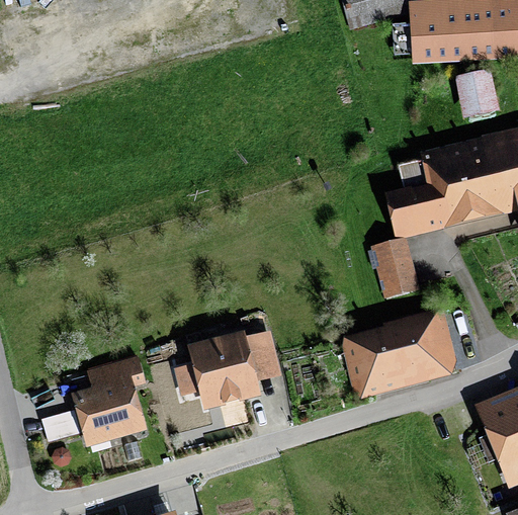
[(341,0),(349,27),(410,11),(406,0),(341,0)]
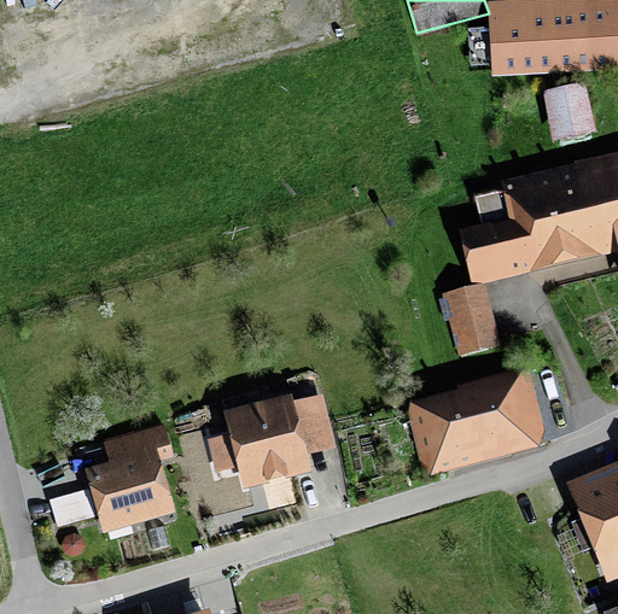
[(488,0),(489,13),(493,75),(617,68),(617,0),(488,0)]
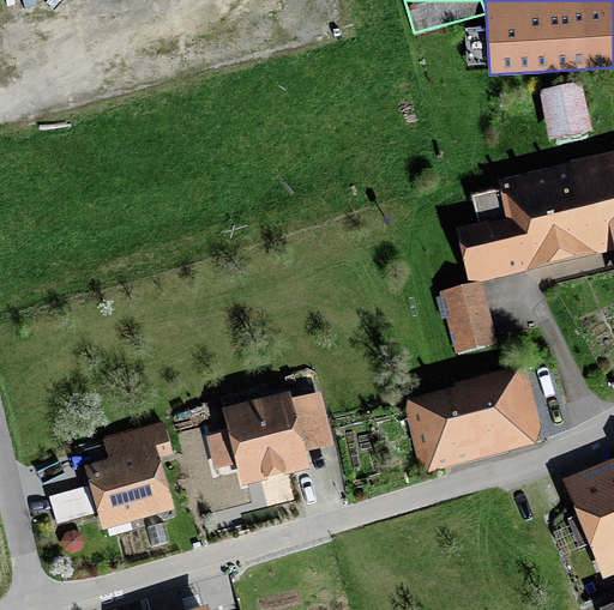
[(590,131),(581,82),(539,90),(548,139),(590,131)]
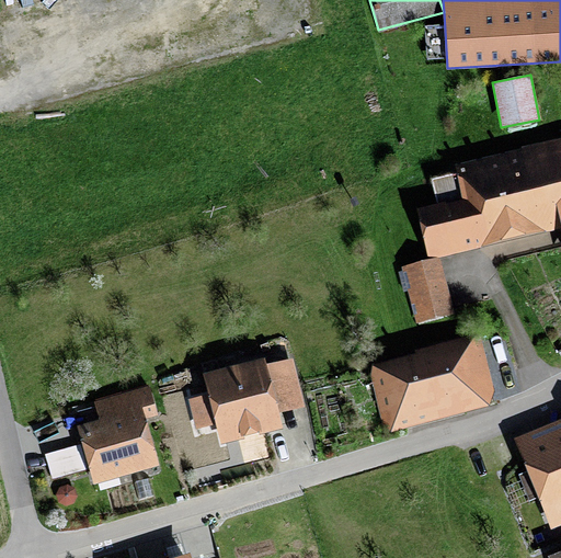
[(560,137),(522,147),(522,148),(455,164),(457,177),(462,200),(446,204),(445,202),(437,203),(415,208),(427,259),(439,255),(560,228),(560,137)]
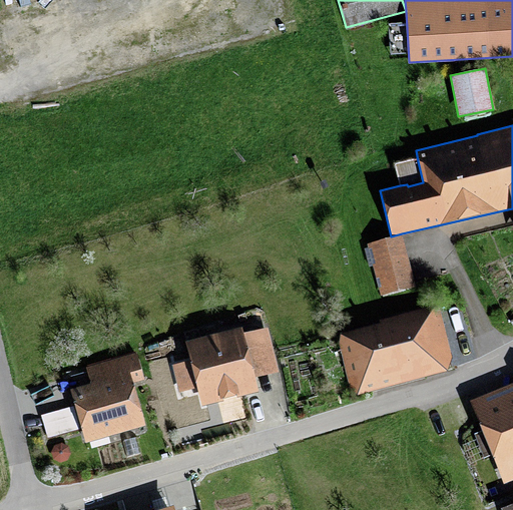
[(391,236),(367,242),(367,245),(363,246),(368,266),(372,265),(379,294),(414,286),(413,279),(402,233),(391,236)]
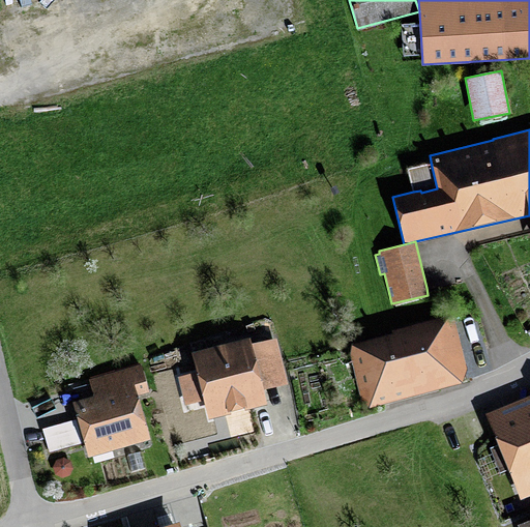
[(380,404),(469,382),(458,335),(451,314),(436,318),(435,315),(415,320),(416,323),(390,329),(391,332),(347,344),(362,408),(380,404)]
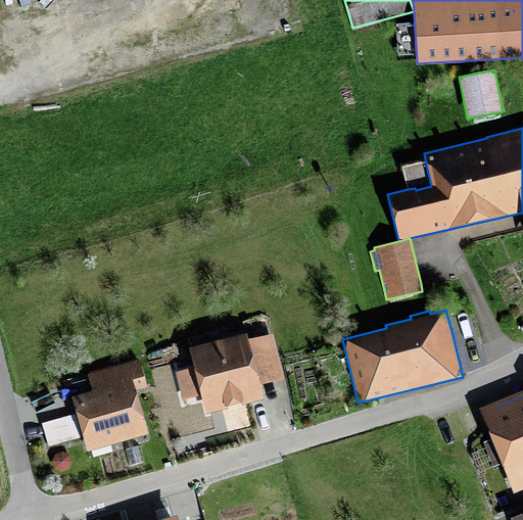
[(205,414),(264,399),(259,383),(284,378),(278,355),(273,332),(247,338),(246,334),(189,348),(193,366),(176,370),(183,399),(200,394),(205,414)]
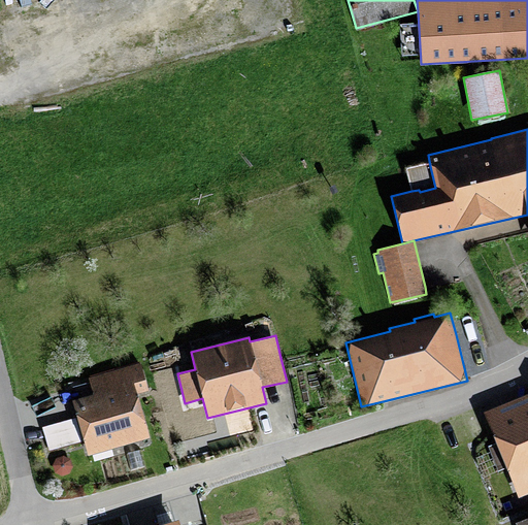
[(93,394),(72,400),(76,416),(42,425),(48,449),(83,439),(87,455),(92,453),(94,461),(112,456),(110,448),(150,437),(137,393),(147,390),(140,361),(90,375),(88,375),(93,394)]
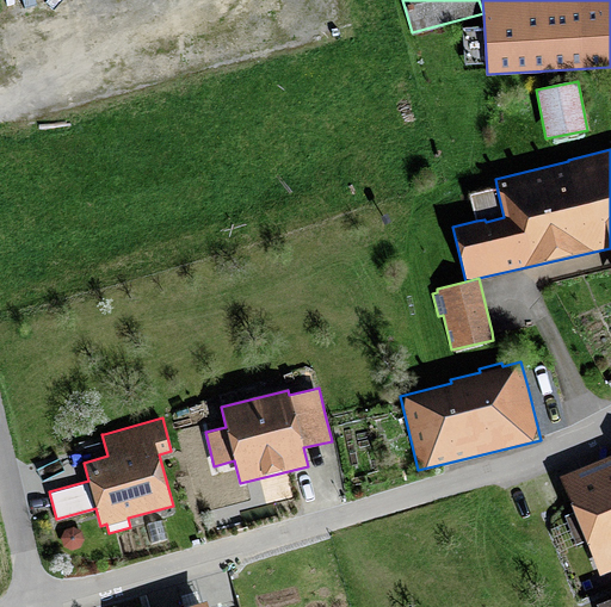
[(610,456),(559,477),(573,512),(563,515),(566,521),(550,527),(573,581),(597,570),(599,576),(610,570),(610,456)]
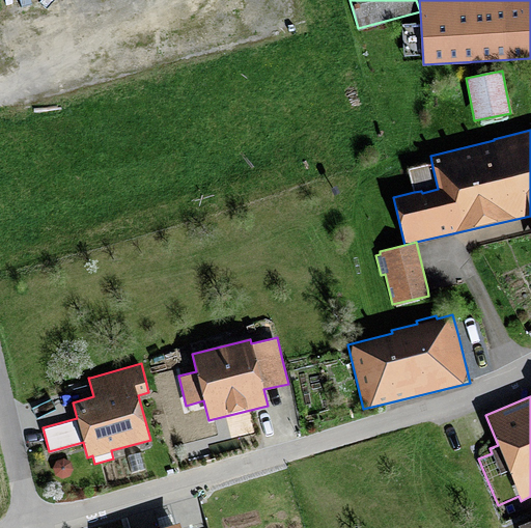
[(185,434),(189,429),(188,424),(184,420),(177,421),(174,425),(174,431),(179,435),(185,434)]
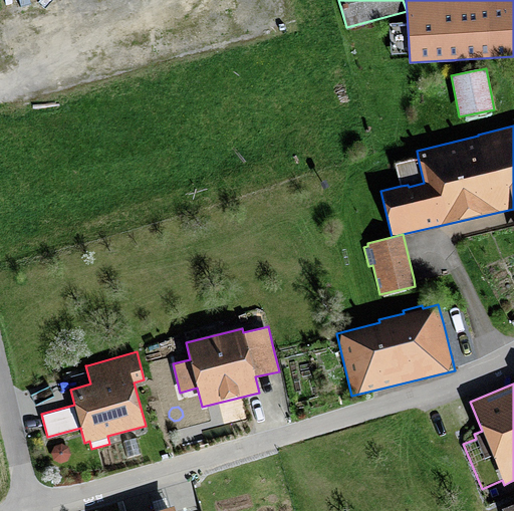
[(127,455),(142,452),(137,436),(123,440),(127,455)]
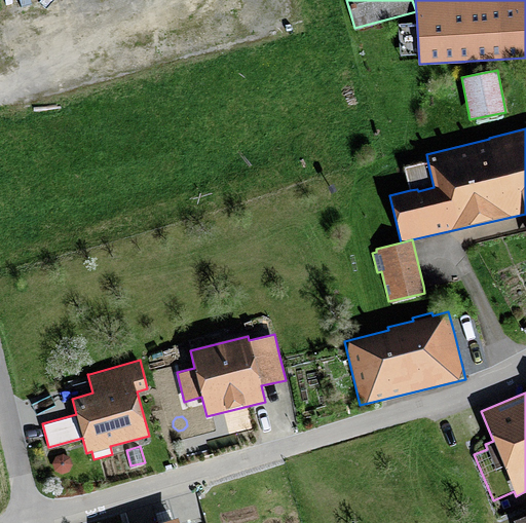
[(70,469),(72,462),(70,456),(65,453),(59,452),(53,456),(51,462),(53,468),(59,472),(65,472),(70,469)]
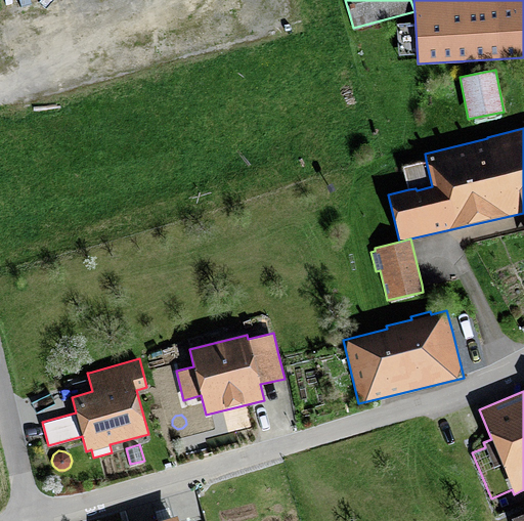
All buildings are outlined.
